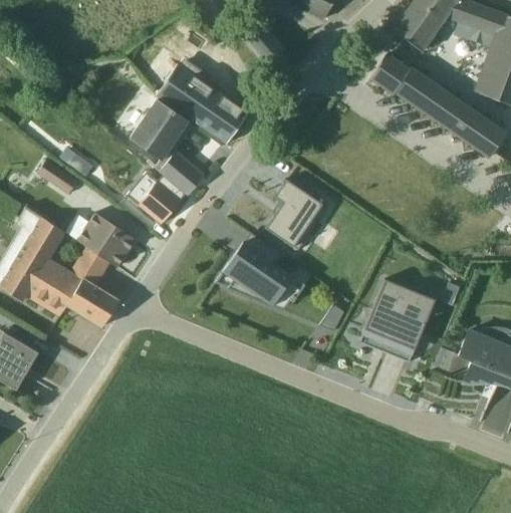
[(334,0),(287,0),(323,21),(334,0)]
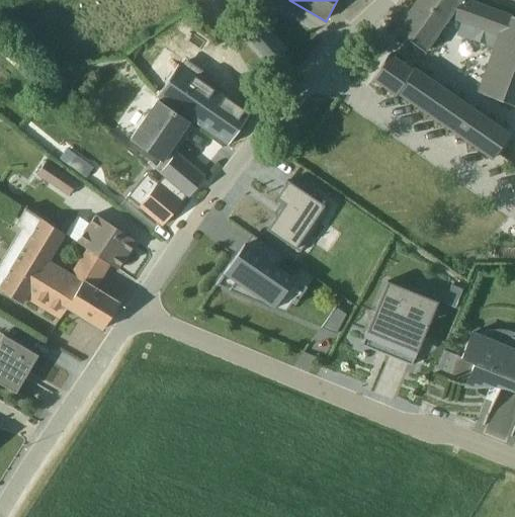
[(514,18),(464,0),(418,0),(396,31),(425,54),(450,19),(461,24),(456,35),(493,49),(477,92),(514,105),(514,18)]
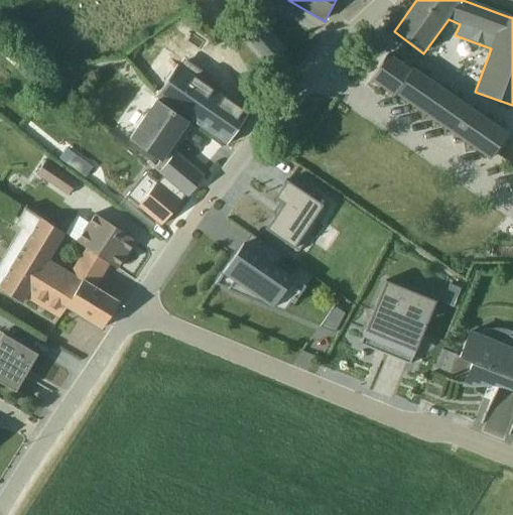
[(267,63),(274,63),(281,70),(288,62),(283,57),(283,49),(261,25),(246,40),(267,63)]
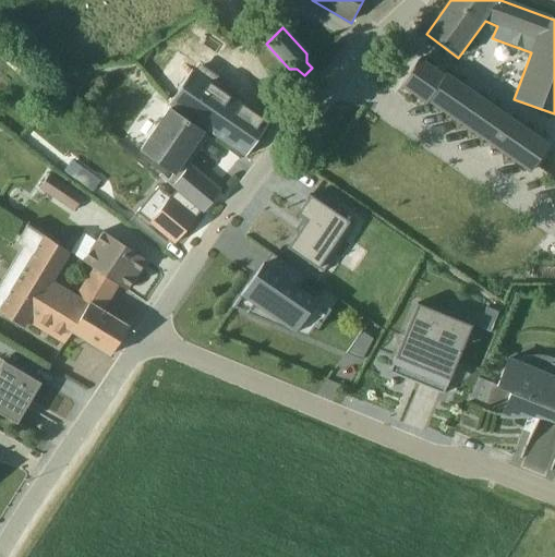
[(530,172),(550,145),(445,73),(443,75),(420,59),(401,86),(426,104),(429,103),(530,172)]
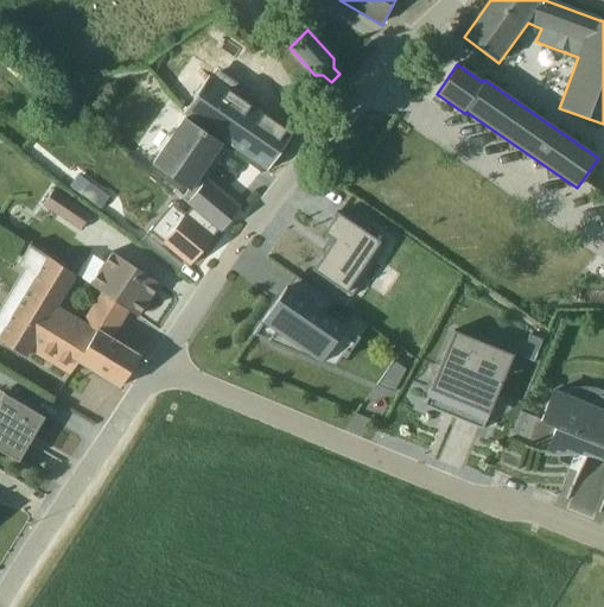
[(267,171),(293,134),(211,78),(184,115),(267,171)]
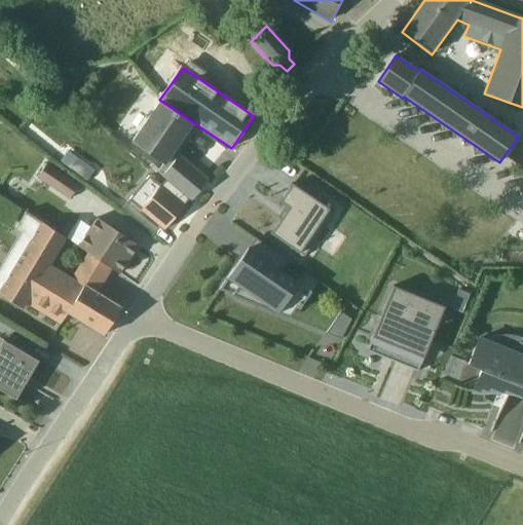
[(150,166),(192,201),(209,181),(179,155),(198,126),(160,101),(132,142),(164,165),(160,170),(152,163),(150,166)]
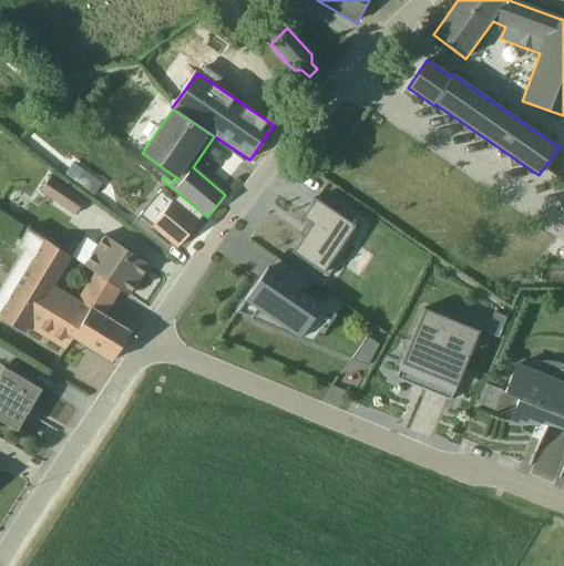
[(52,177),(41,193),(75,216),(86,199),(52,177)]
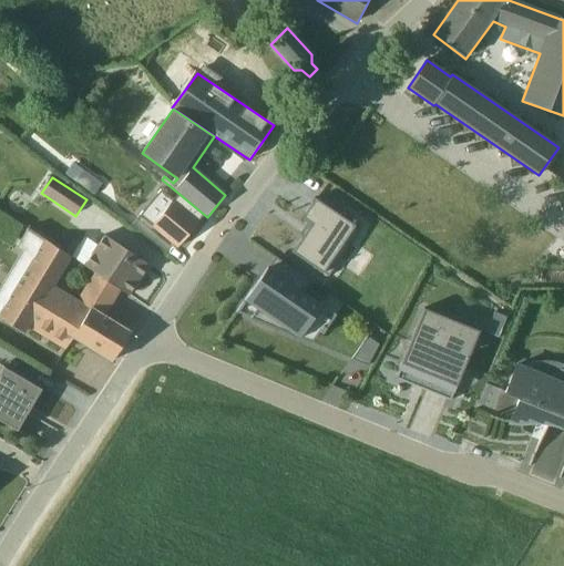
[(178,195),(153,227),(178,247),(200,222),(205,216),(178,195)]
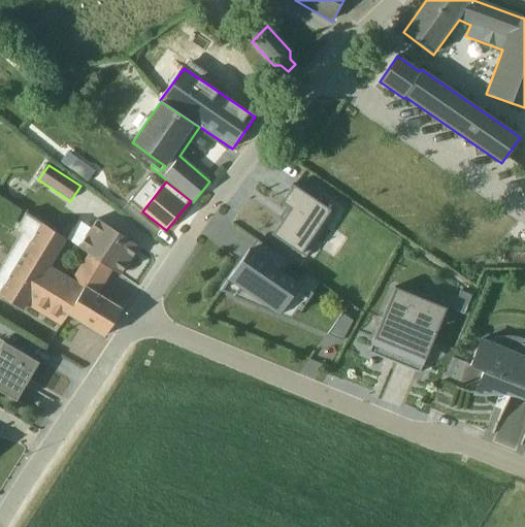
[(272,235),(305,258),(336,213),(293,185),(281,203),(290,209),(272,235)]
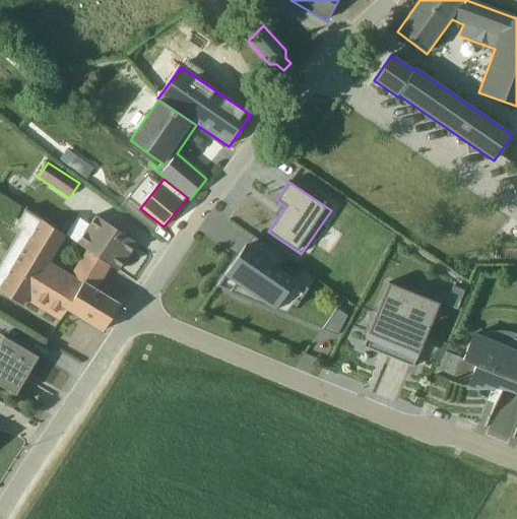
[(104,331),(120,305),(97,289),(111,266),(86,250),(71,273),(50,261),(65,236),(26,209),(15,228),(20,232),(0,264),(0,290),(23,305),(27,299),(61,320),(68,310),(104,331)]
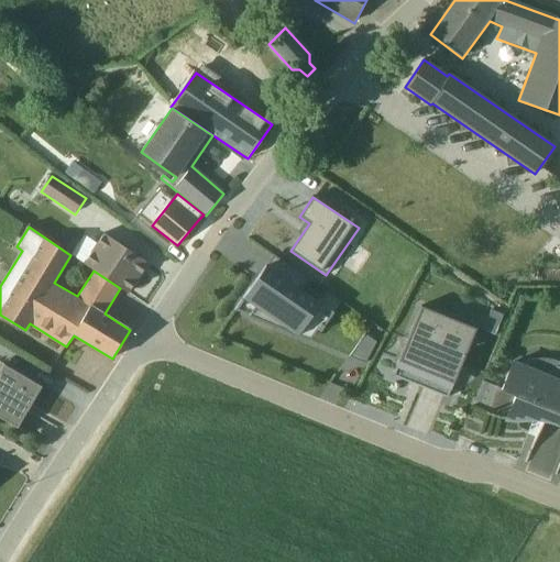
[(149,263),(102,233),(97,243),(84,234),(72,254),(84,263),(129,293),(149,263)]
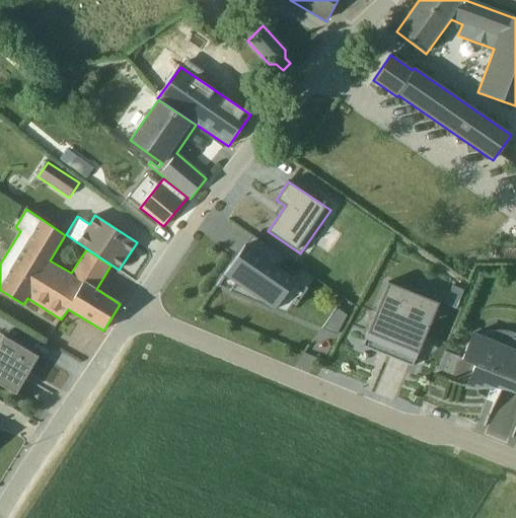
[(237,257),(217,286),(286,314),(293,304),(296,306),(307,289),(278,268),(286,256),(251,235),(237,257)]
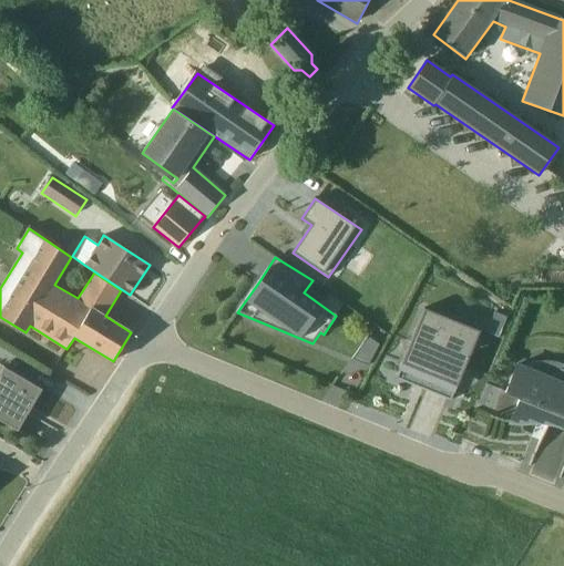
[(479,332),(480,331),(423,309),(396,379),(451,401),(479,332)]
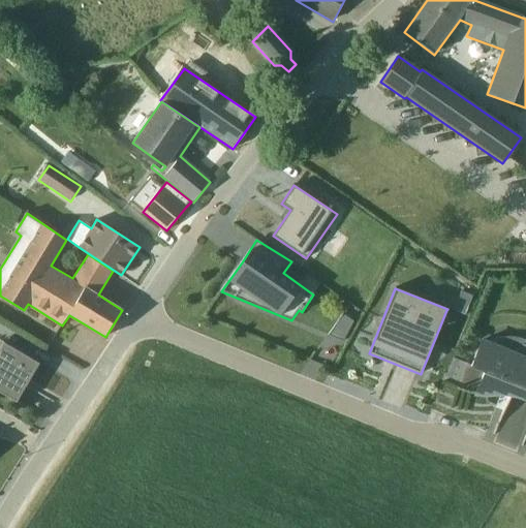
[(512,395),(525,399),(525,345),(525,340),(521,338),(503,337),(488,341),(482,339),(471,367),(484,372),(476,394),(490,394),(500,393),(512,395)]
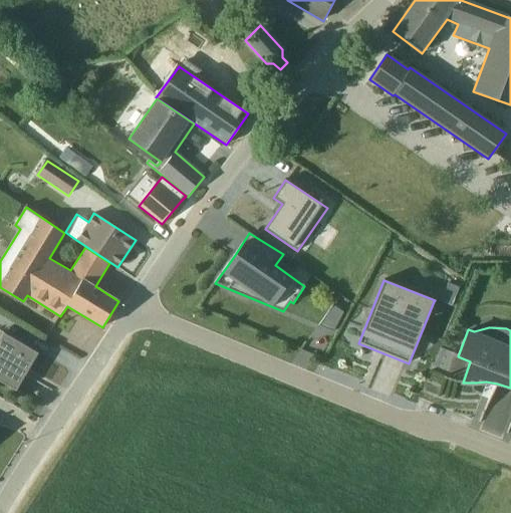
[(38,352),(4,332),(0,338),(0,380),(16,391),(38,352)]
